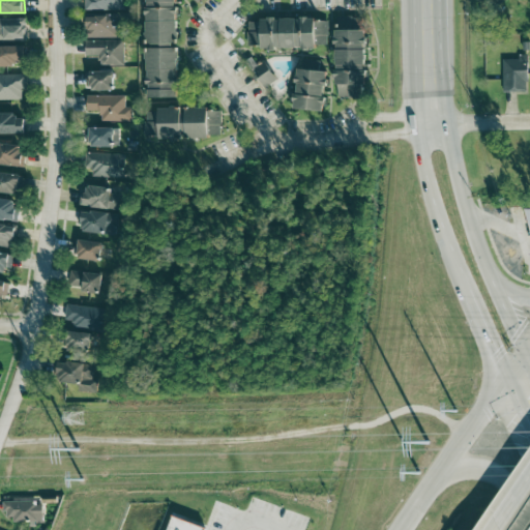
[(84,0),(85,10),(129,9),(128,0),(84,0)]
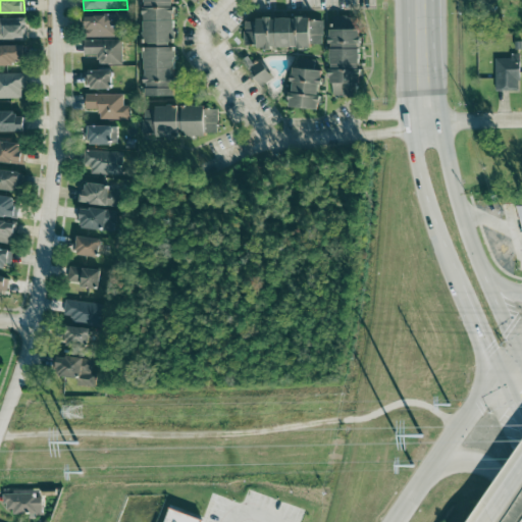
[(175,95),(174,45),(172,0),(142,0),(145,96),(175,95)]
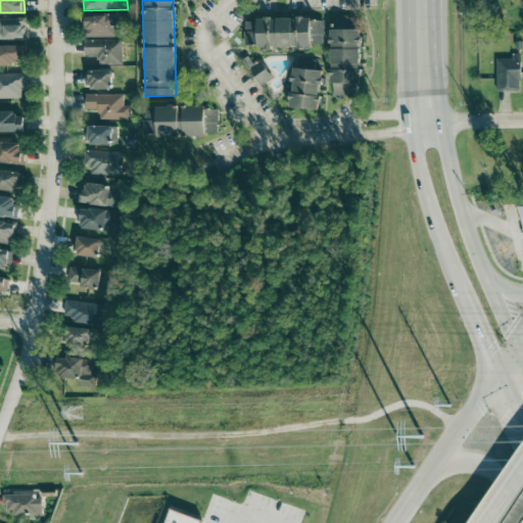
[(85,37),(115,37),(115,14),(85,15),(85,37)]
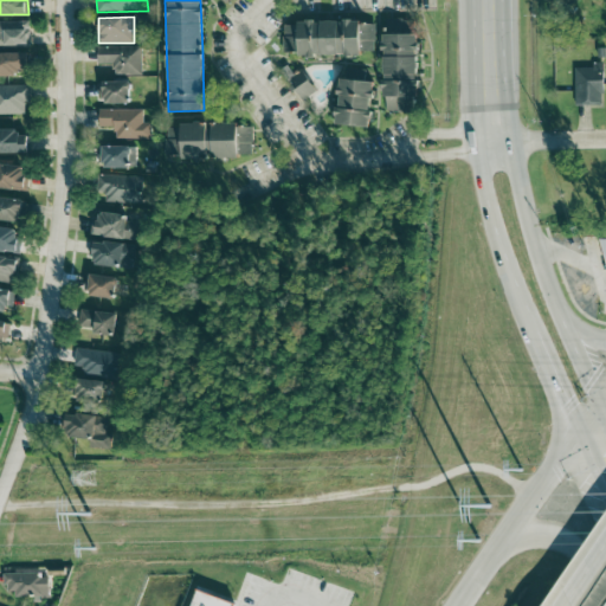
[(385,111),(419,110),(417,17),(382,18),(385,111)]
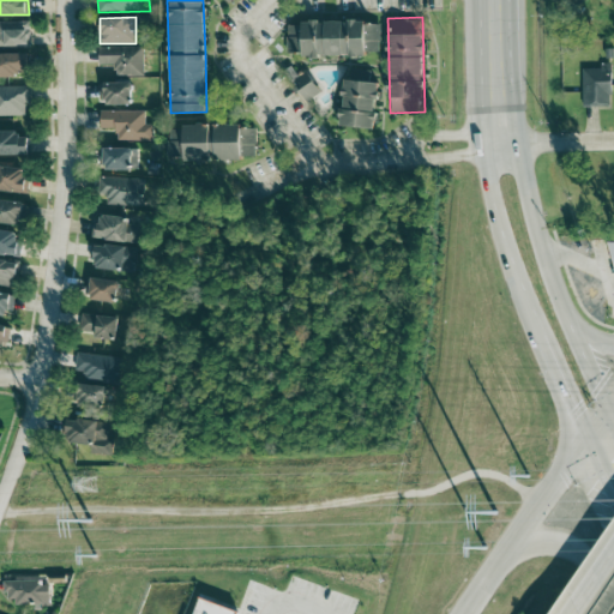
[(29,20),(0,20),(0,47),(30,47),(29,20)]
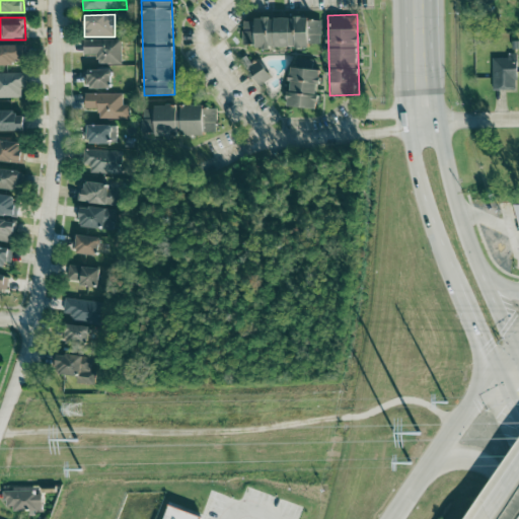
[(242,45),(321,47),(321,18),(242,17),(242,45)]
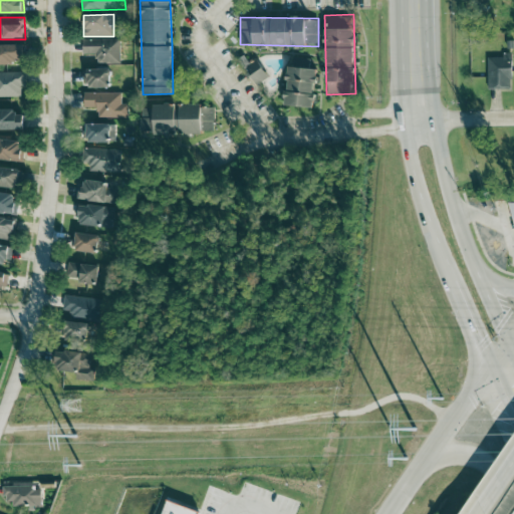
[(120,38),(82,39),(83,53),(96,53),(97,64),(120,63),(120,38)]
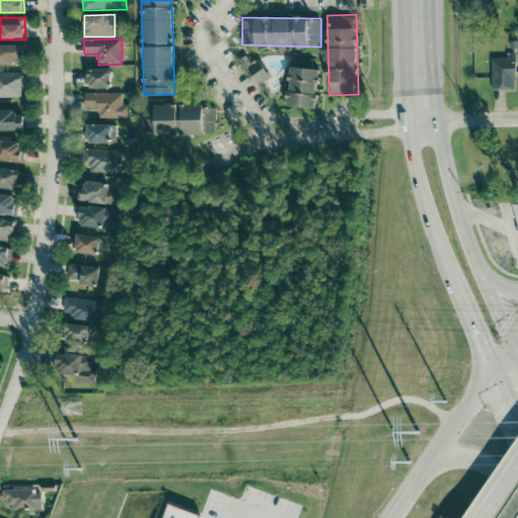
[(0,44),(0,64),(15,65),(15,59),(24,59),(24,45),(0,44)]
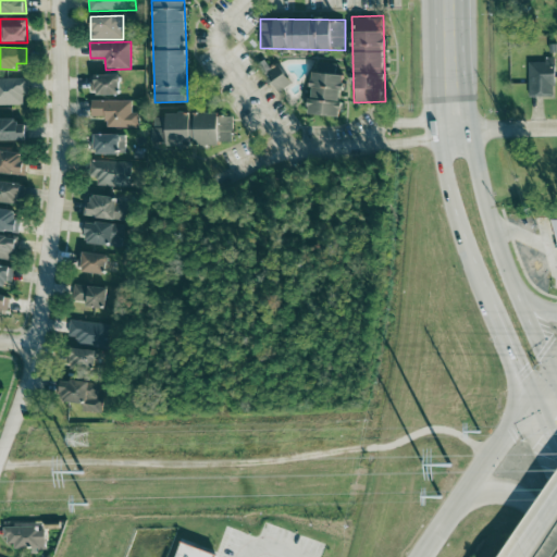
[(528,61),(529,97),(554,96),(554,60),(528,61)]
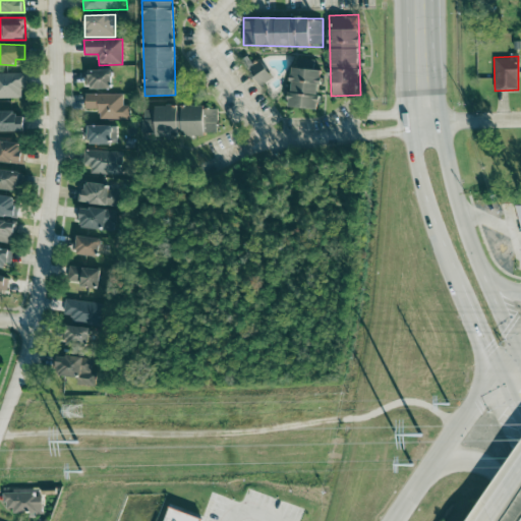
[(287,105),(316,109),(323,70),(313,68),(314,59),(300,57),(298,67),(293,66),(287,105)]
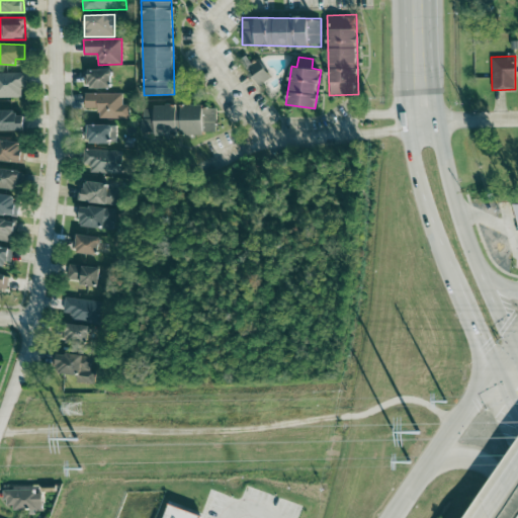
[(258,84),(269,78),(259,60),(248,66),(258,84)]
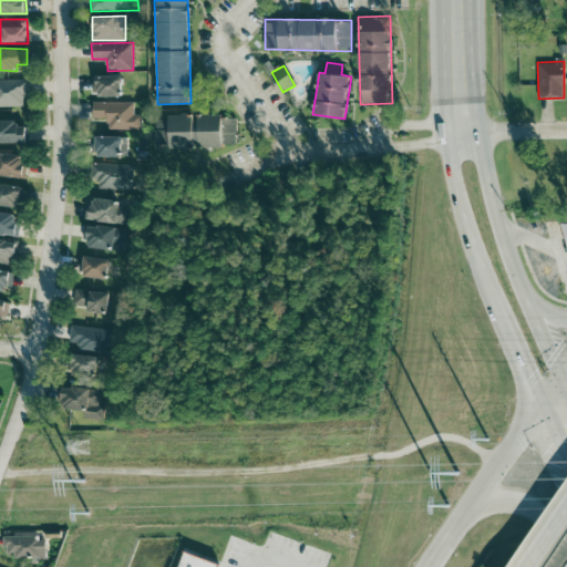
[(122,94),(121,75),(91,75),(92,95),(122,94)]
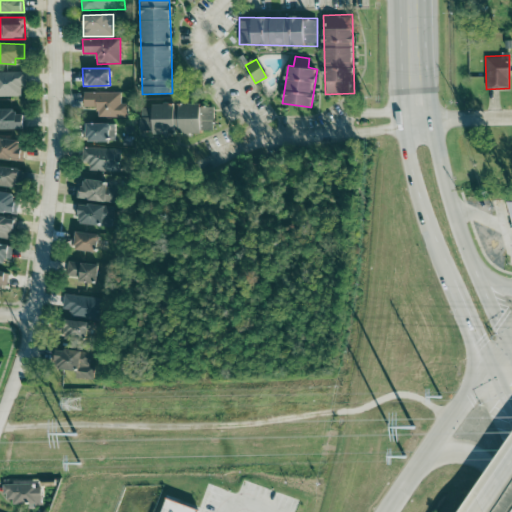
[(23,71),(0,71),(0,96),(23,96),(23,71)]
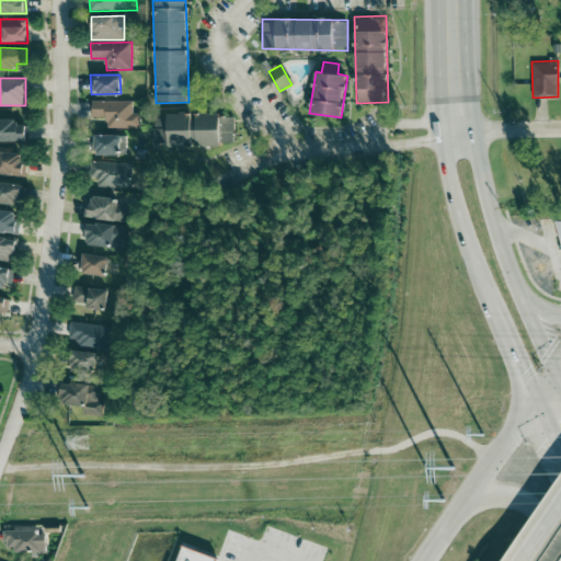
[(140,128),(140,113),(132,113),(132,100),(91,101),(92,117),(106,116),(106,128),(140,128)]
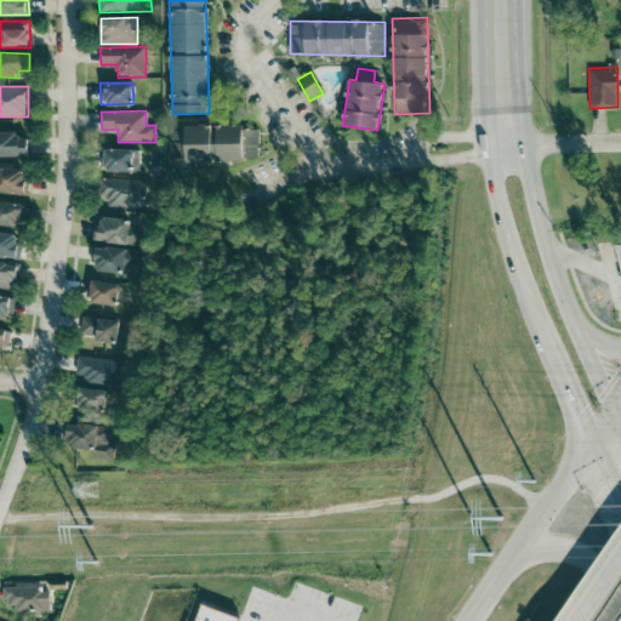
[(258,127),(215,127),(215,125),(186,125),(186,131),(170,131),(170,161),(217,161),(258,161),(258,127)]
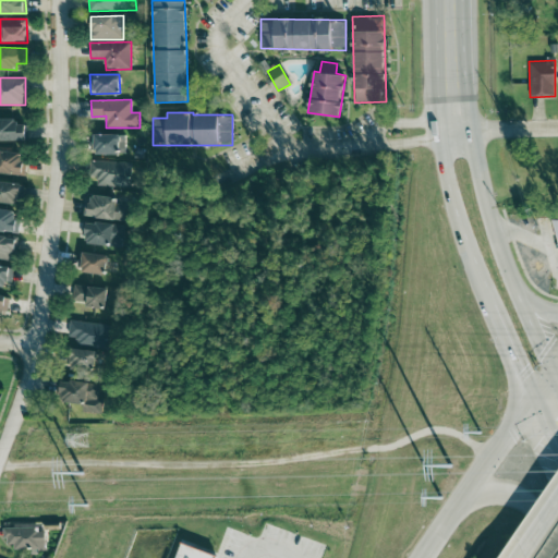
[(0,140),(26,141),(25,124),(15,124),(15,118),(0,118),(0,140)]
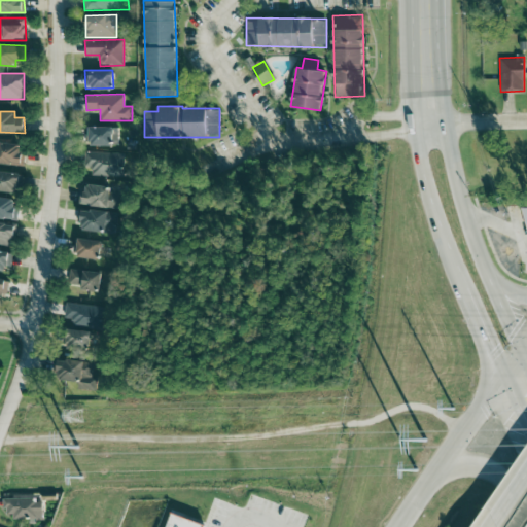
[(118,126),(89,127),(89,144),(118,144),(118,126)]
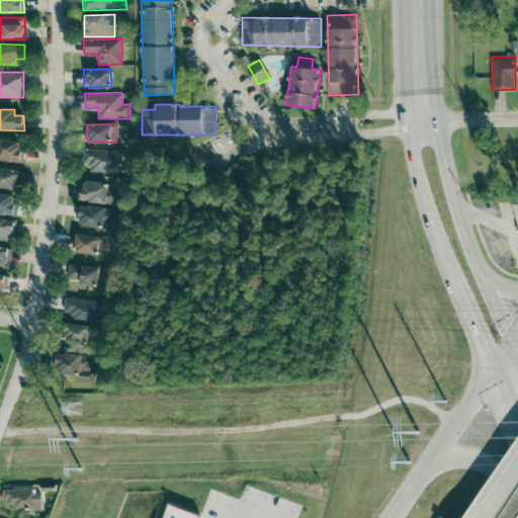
[(0,160),(21,162),(23,141),(0,138),(0,160)]
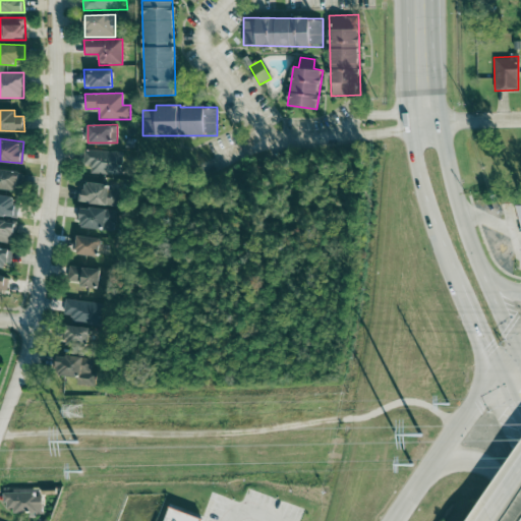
[(122,150),(84,151),(84,175),(122,174),(122,150)]
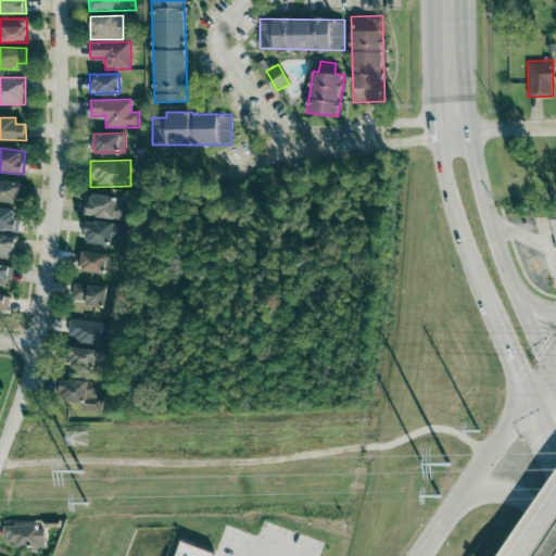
[(0,201),(17,204),(21,184),(0,179),(0,201)]
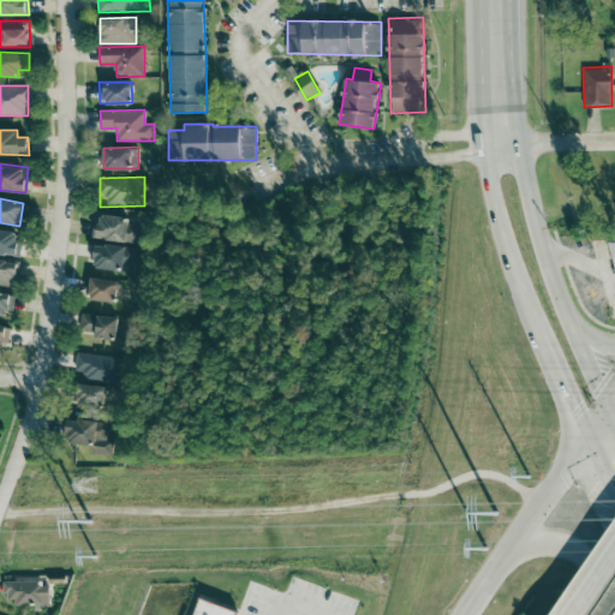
[(139,244),(142,221),(97,216),(95,239),(139,244)]
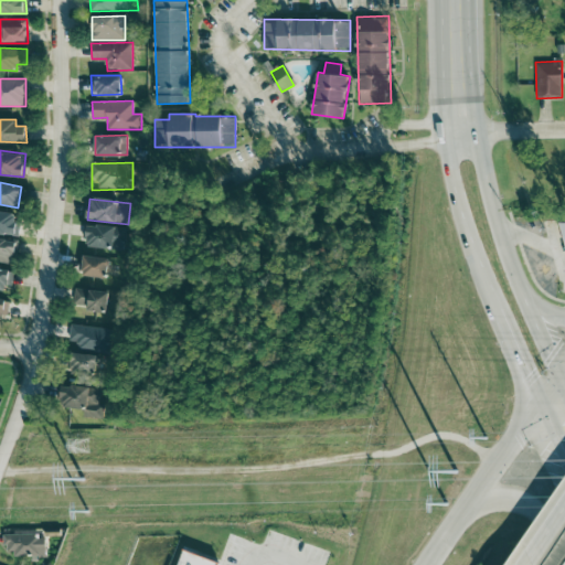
[(0,234),(17,235),(19,212),(0,210),(0,234)]
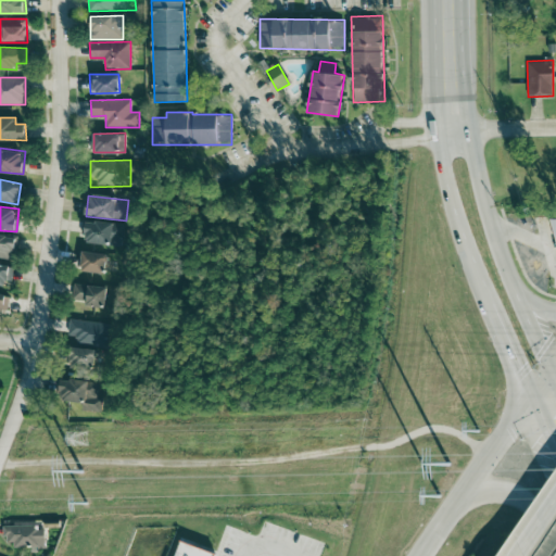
[(123,226),(87,219),(84,241),(119,247),(123,226)]
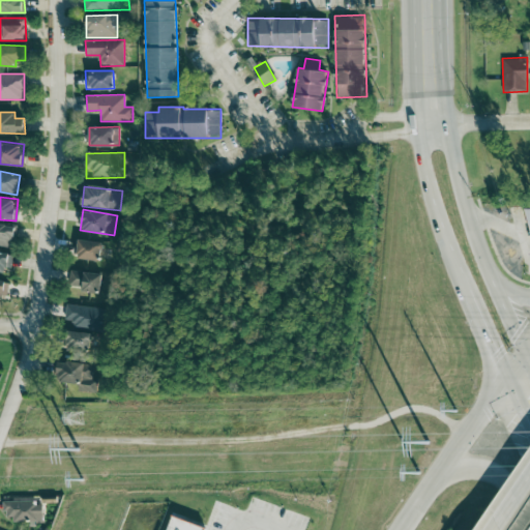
[(0,245),(12,246),(13,224),(0,223),(0,245)]
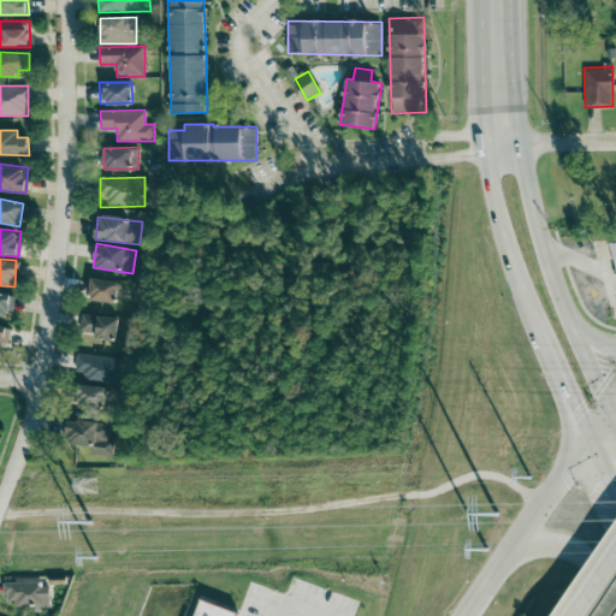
[(119,302),(122,282),(92,279),(89,300),(119,302)]
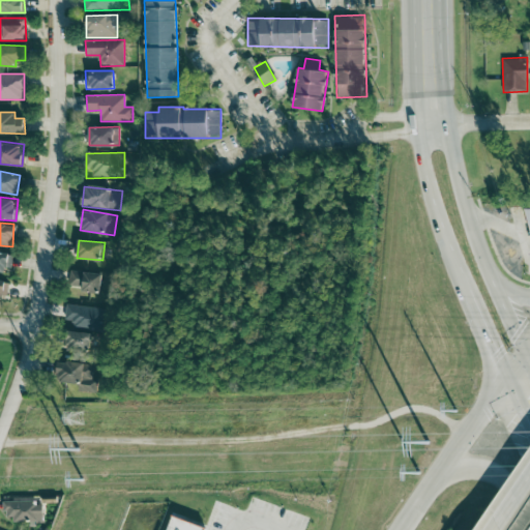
[(11,253),(0,252),(0,270),(10,271),(11,253)]
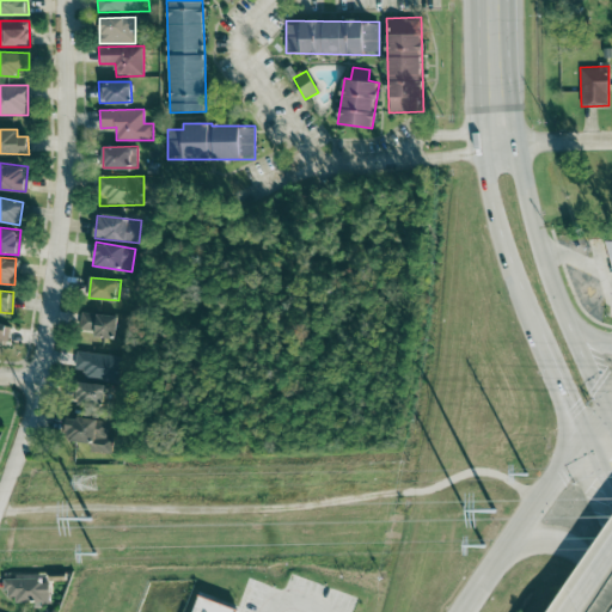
[(79,330),(95,332),(93,336),(114,340),(117,317),(81,311),(79,330)]
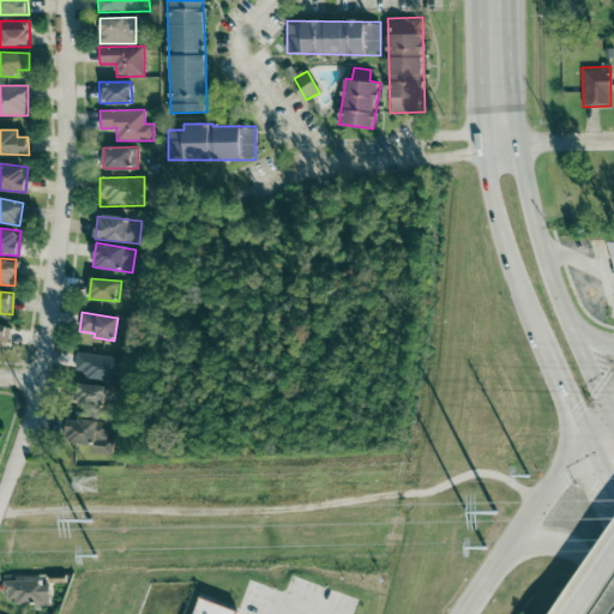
[(0,347),(7,349),(10,326),(0,325),(0,347)]
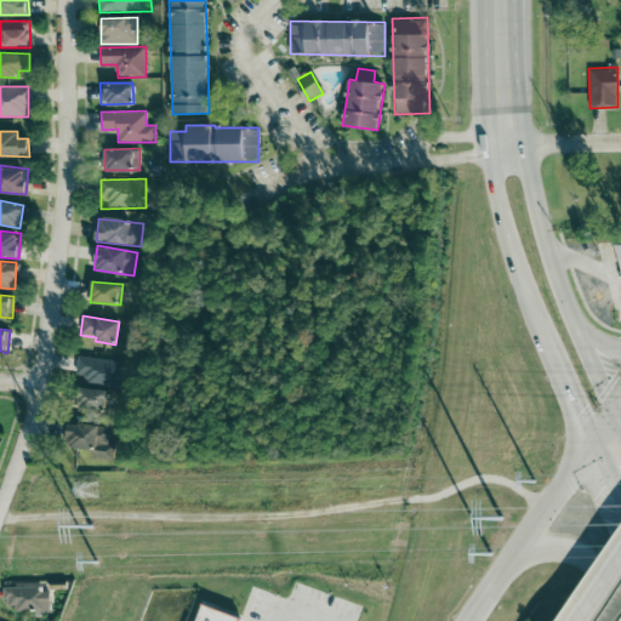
[(75,374),(85,375),(85,385),(119,388),(121,362),(78,357),(75,374)]
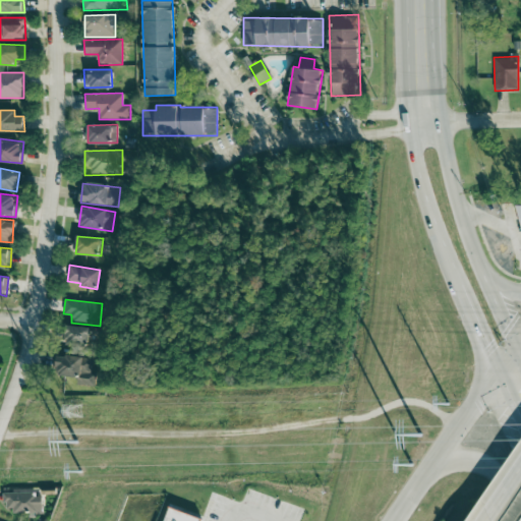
[(91,344),(90,326),(65,327),(66,345),(91,344)]
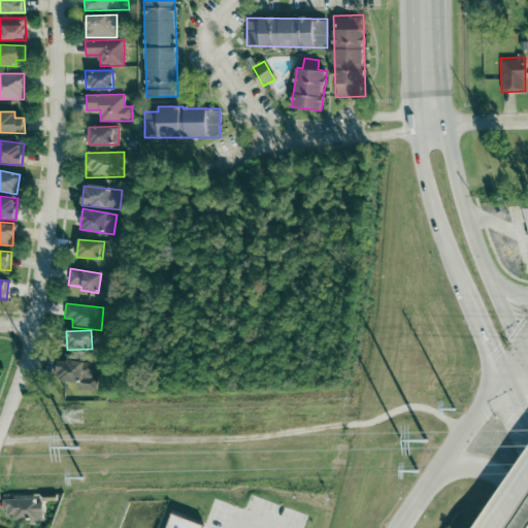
[(103,365),(58,359),(56,380),(78,383),(78,389),(100,392),(103,365)]
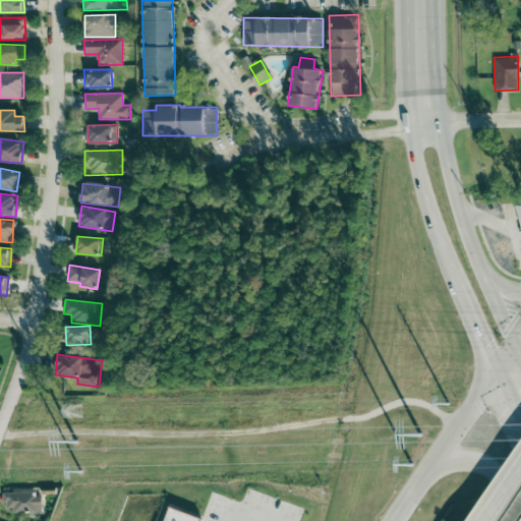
[(42,514),(42,497),(33,497),(34,487),(10,487),(10,493),(4,493),(4,509),(12,509),(12,513),(42,514)]
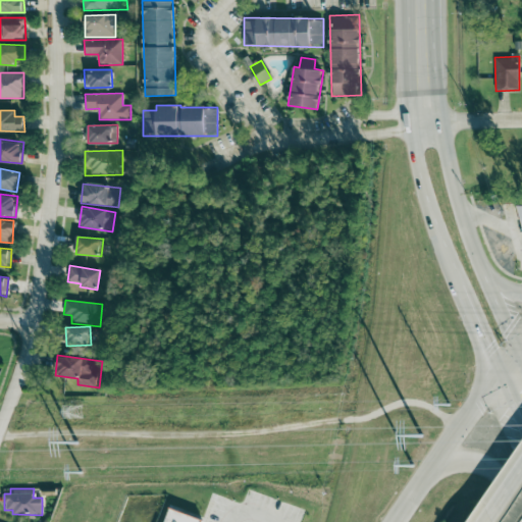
[(163,521),(200,521),(202,519),(168,507),(163,521)]
